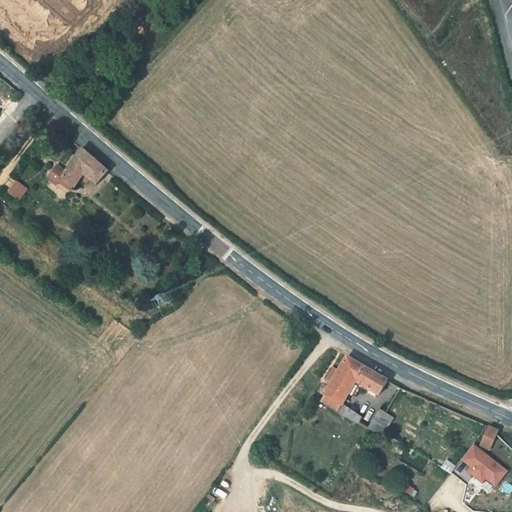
[(97,184),(108,171),(82,149),(66,172),(57,165),(50,175),(51,176),(58,180),(60,177),(73,186),(74,187),(79,180),(82,182),(84,182),(86,182),(88,182),(90,179),(97,184)]
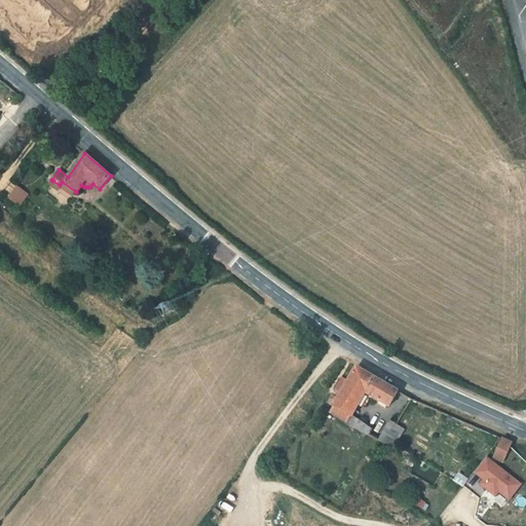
[(57,189),(60,185),(52,181),(50,184),(57,189)]
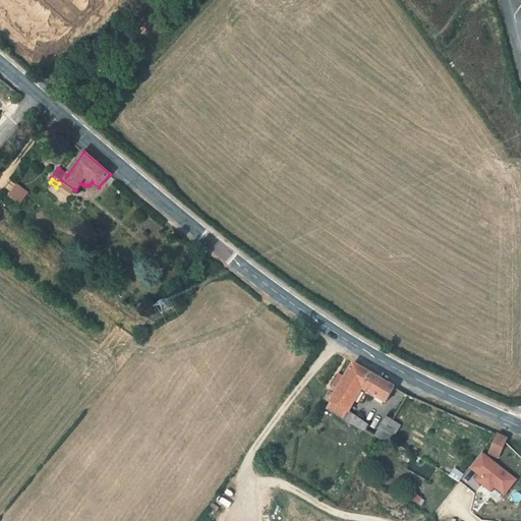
[(71,192),(74,189),(61,180),(59,183),(71,192)]
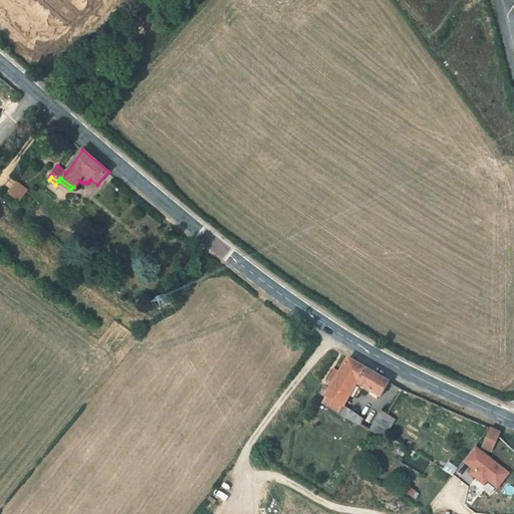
[(15,181),(6,194),(18,202),(27,189),(15,181)]
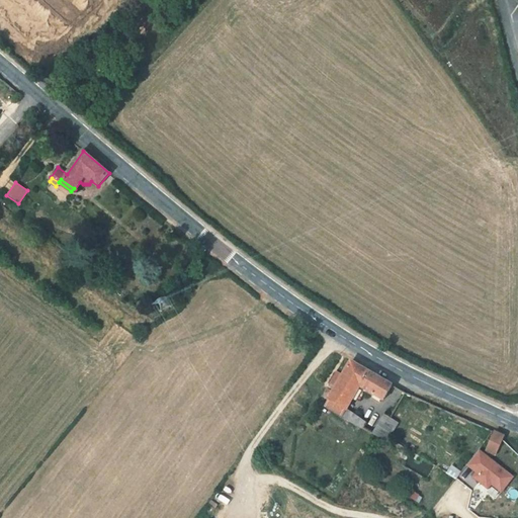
[(189,257),(194,252),(189,248),(184,253),(189,257)]
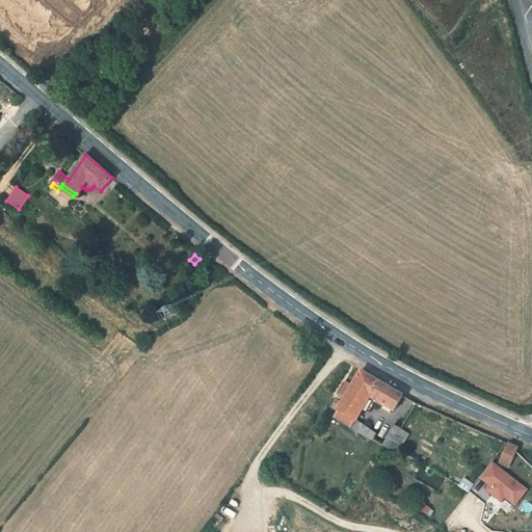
[(198,269),(204,264),(200,259),(194,264),(198,269)]
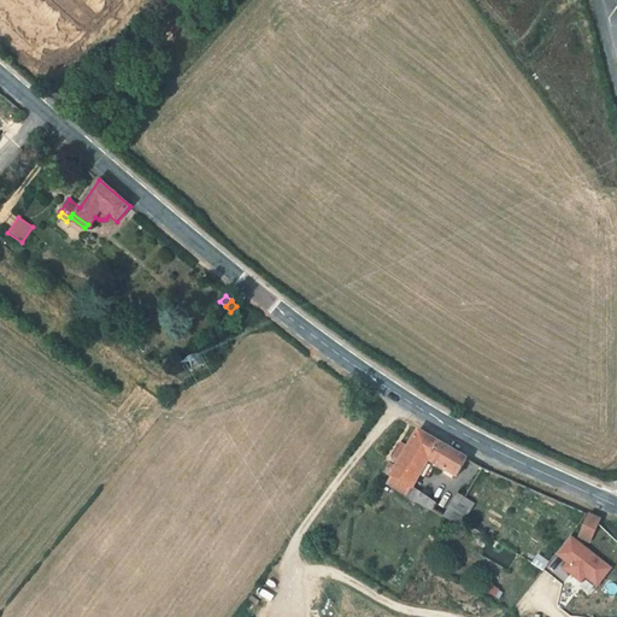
[(457,476),(468,459),(418,430),(409,446),(403,442),(394,457),(400,460),(388,483),(433,511),(438,504),(413,487),(421,474),(428,460),(457,476)]
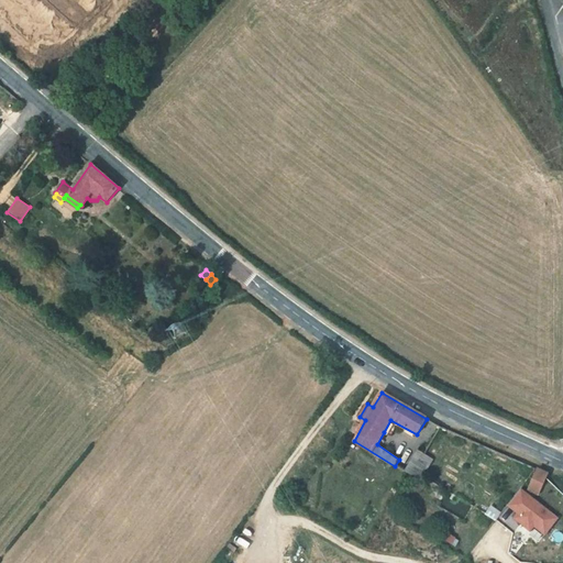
[(390,435),(398,424),(390,420),(384,432),(390,435)]
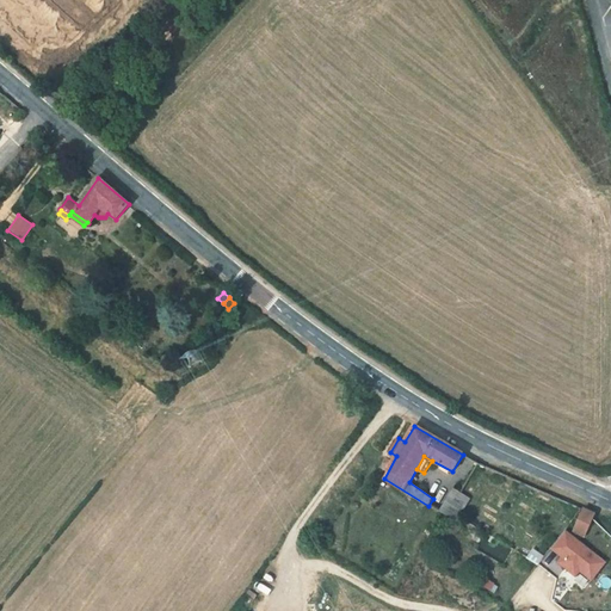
[(438,512),(456,522),(469,499),(452,488),(438,512)]
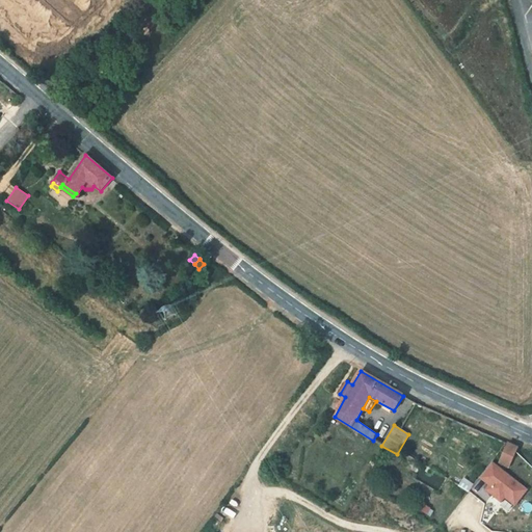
[(499,462),(509,468),(517,448),(507,444),(499,462)]
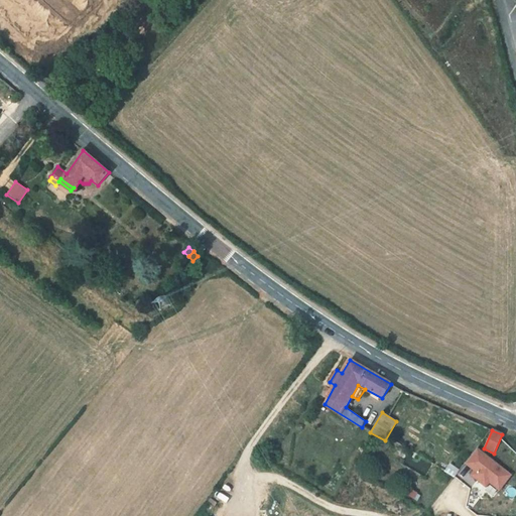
[(463,465),(471,470),(468,475),(485,488),(488,484),(498,491),(511,474),(475,447),(463,465)]
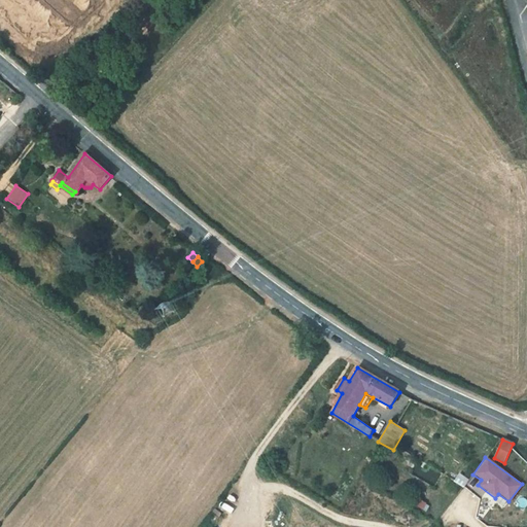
[(416,498),(413,503),(422,508),(425,503),(416,498)]
